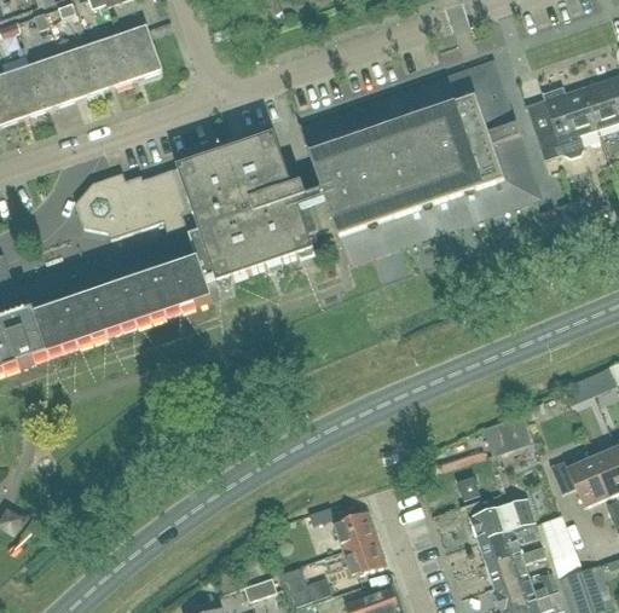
[(61,18),(75,13),(71,4),(57,9),(61,18)]
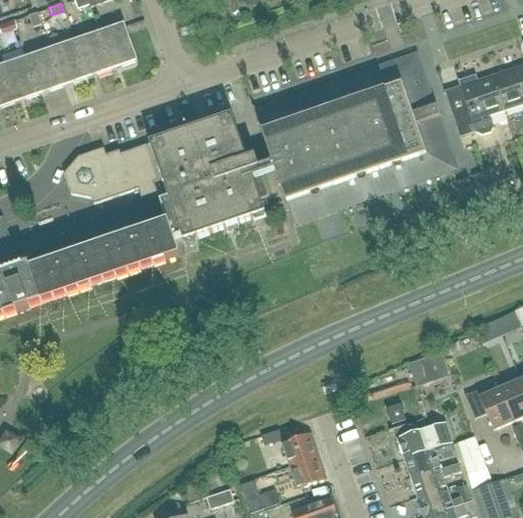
[(37,10),(29,13),(32,26),(42,22),(37,10)]
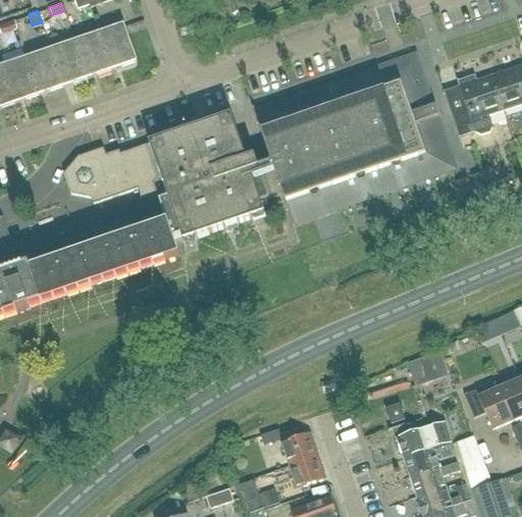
[(0,29),(1,33),(17,27),(14,17),(0,22),(0,29)]
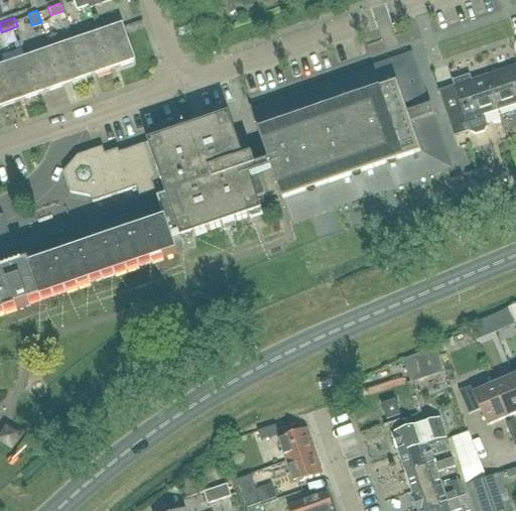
[(99,29),(111,67),(135,58),(123,21),(99,29)]
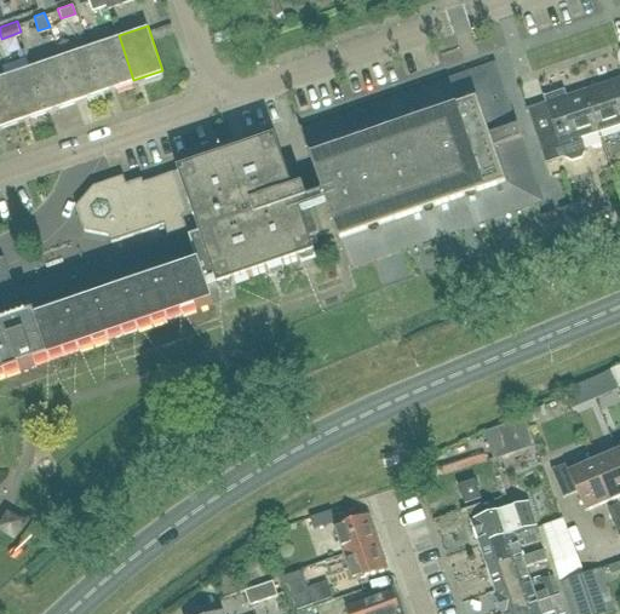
[(90,46),(104,90),(133,80),(119,35),(90,46)]
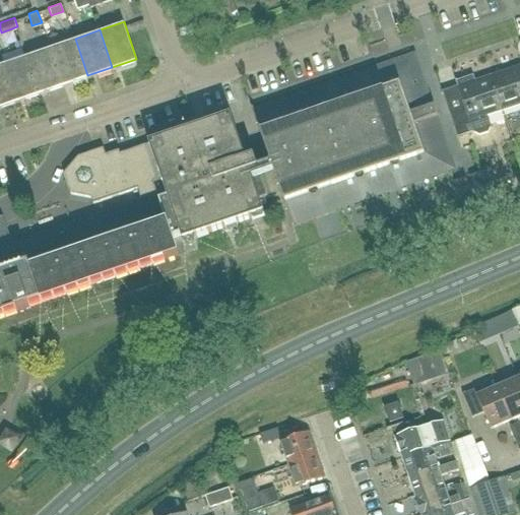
[(51,47),(64,83),(87,75),(75,39),(51,47)]
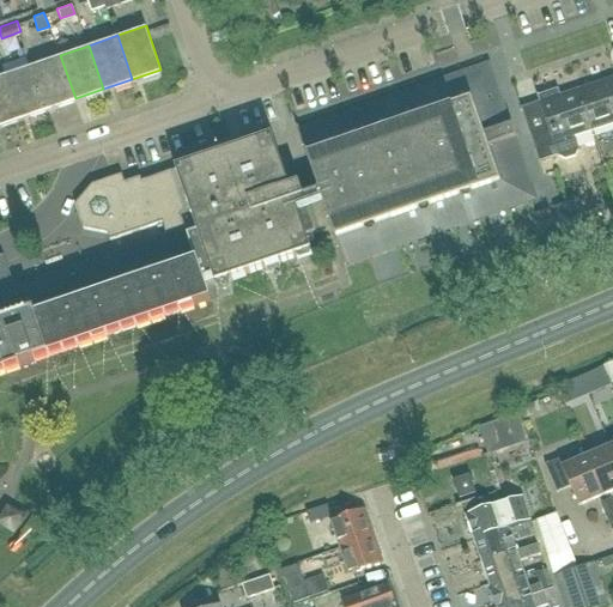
[(31,65),(47,109),(76,98),(60,55),(31,65)]
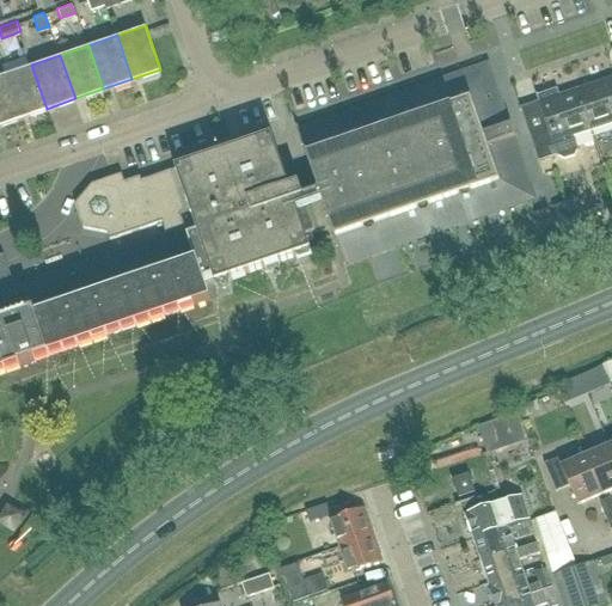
[(2,74),(18,118),(47,109),(31,65),(2,74)]
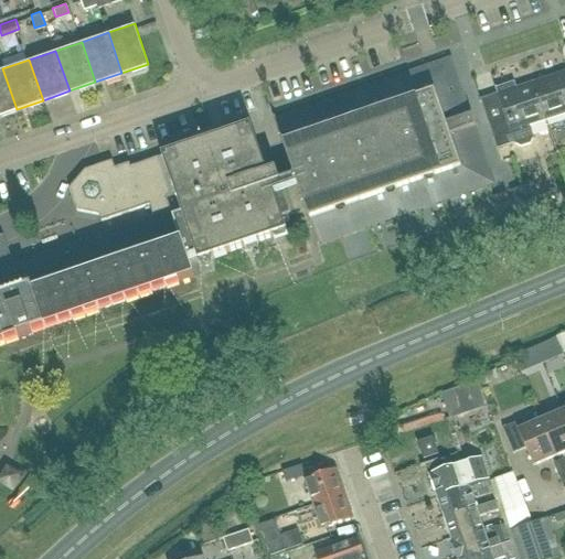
[(564,67),(532,79),(545,119),(564,111),(564,67)]
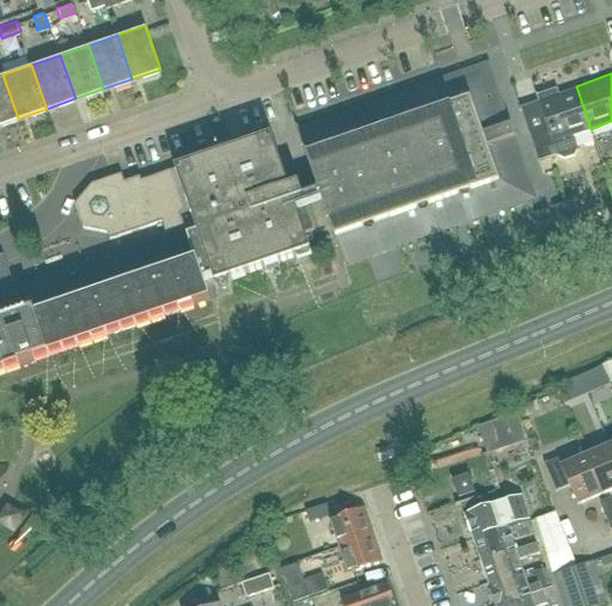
[(0,123),(18,118),(2,74),(0,74),(0,123)]
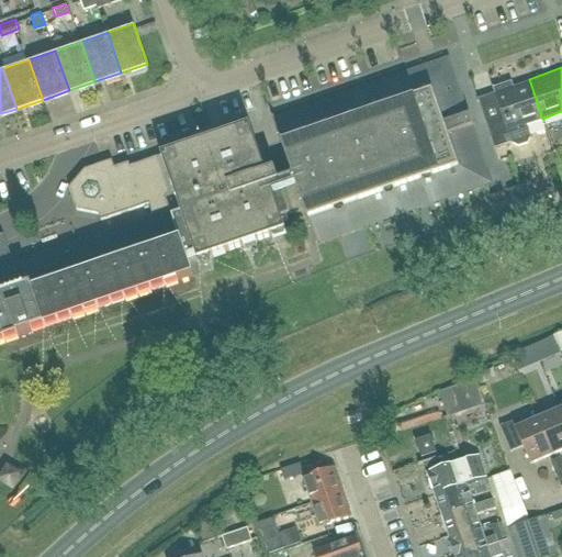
[(300,108),(273,117),(317,245),(344,235),(343,232),(489,182),(470,129),(475,126),(471,114),(465,117),(454,84),(448,86),(444,71),(429,76),(427,69),(302,112),(300,108)]
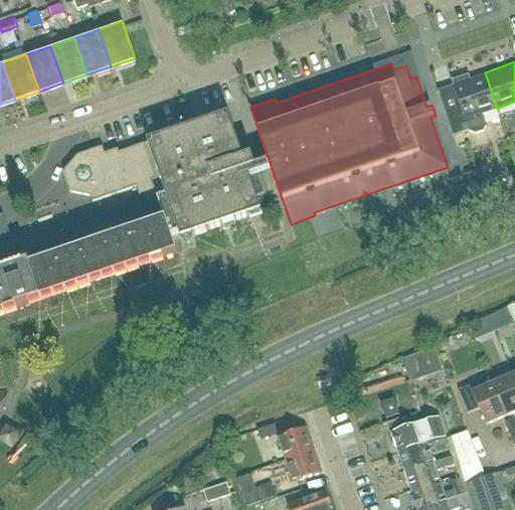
[(485,124),(482,114),(497,109),(485,72),(471,77),(469,72),(452,77),(466,119),(451,124),(454,134),(469,129),(475,132),(483,130),(485,124)]
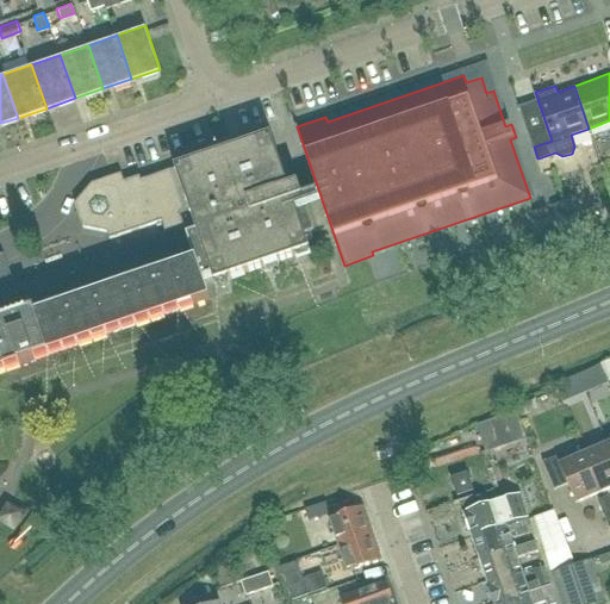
[(161,218),(166,231),(185,225),(205,286),(311,250),(303,229),(312,226),(298,181),(288,185),(269,130),(124,180),(125,184),(116,186),(92,181),(75,200),(83,224),(107,229),(110,236),(161,218)]
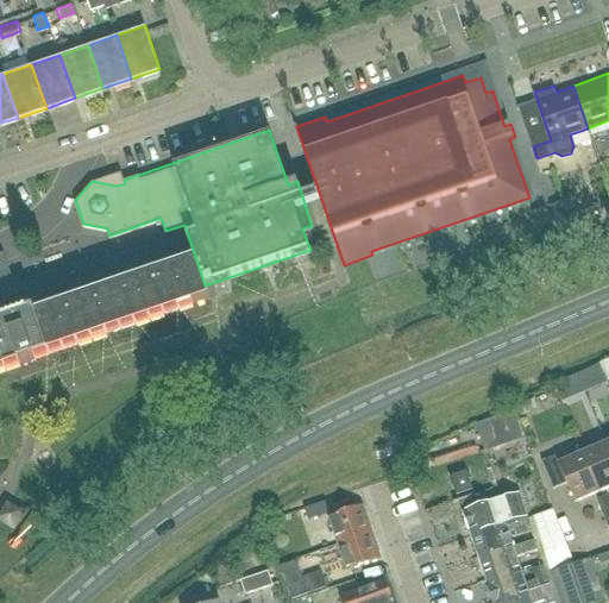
[(575,194),(551,201),(562,236),(586,227),(575,194)]
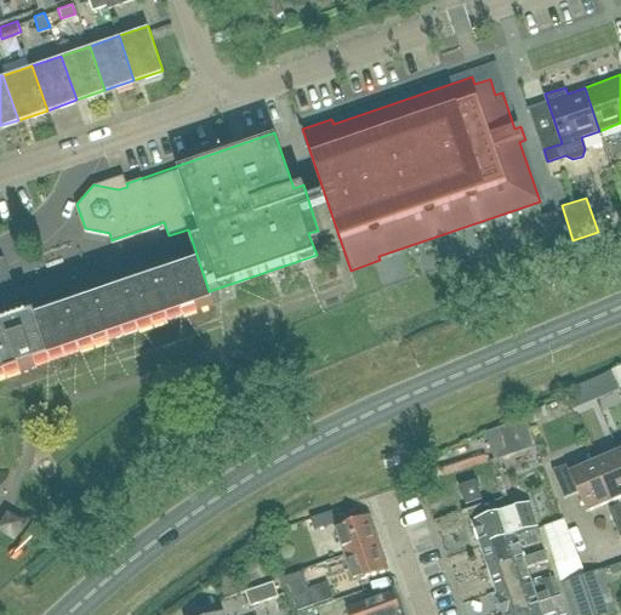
[(554,210),(542,214),(552,241),(564,238),(554,210)]
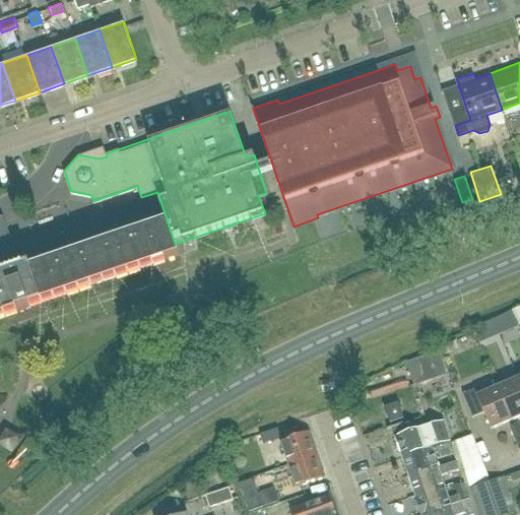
[(0,313),(113,275),(178,253),(175,244),(157,192),(141,197),(113,207),(86,216),(70,221),(47,230),(20,239),(22,245),(11,248),(7,236),(6,231),(0,233),(0,313)]
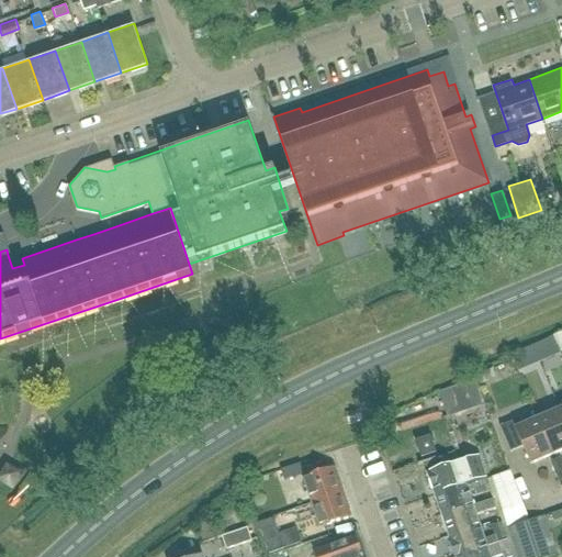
[(553,334),(547,337),(553,353),(560,349),(553,334)]
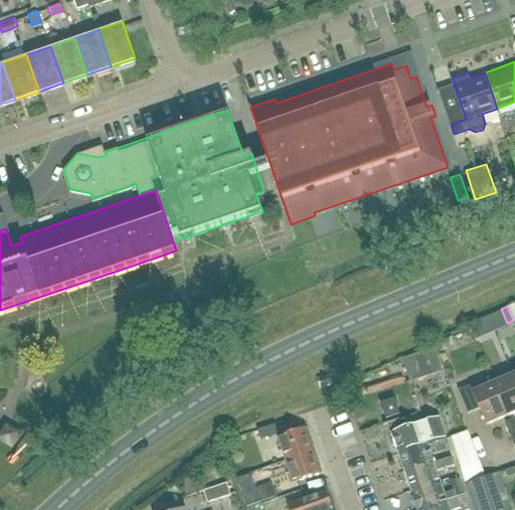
[(494,329),(488,314),(468,323),(474,338),(494,329)]
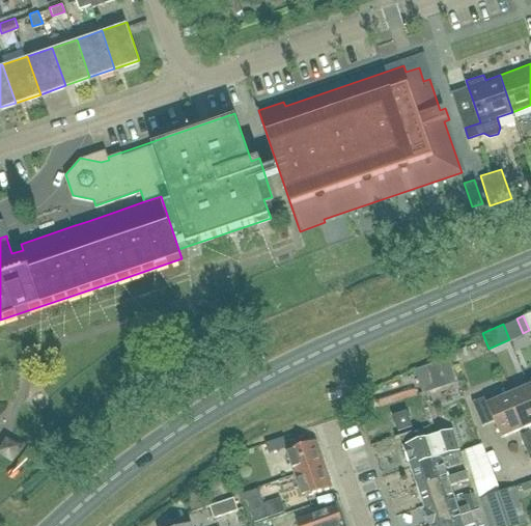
[(465,345),(452,351),(455,358),(468,353),(465,345)]
